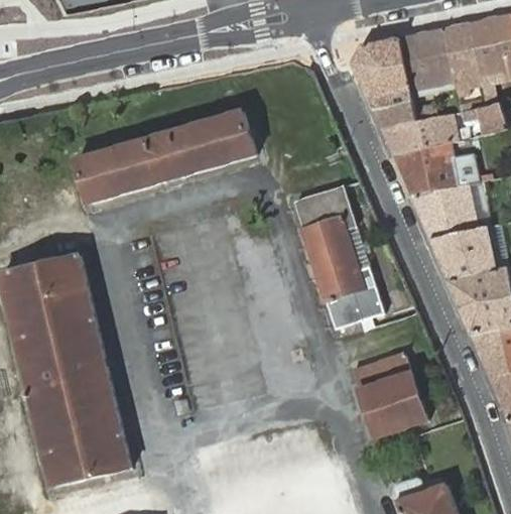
[(483,99),(485,105),(493,103),(489,82),(510,77),(510,11),(467,21),(480,83),(483,99)]
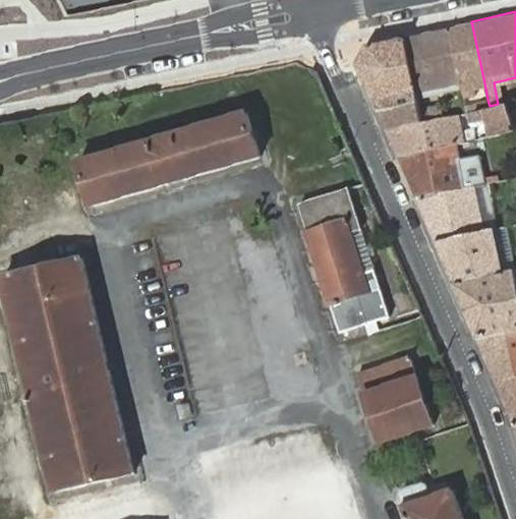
[(471,21),(446,26),(457,82),(460,96),(466,95),(464,88),(484,83),(471,21)]
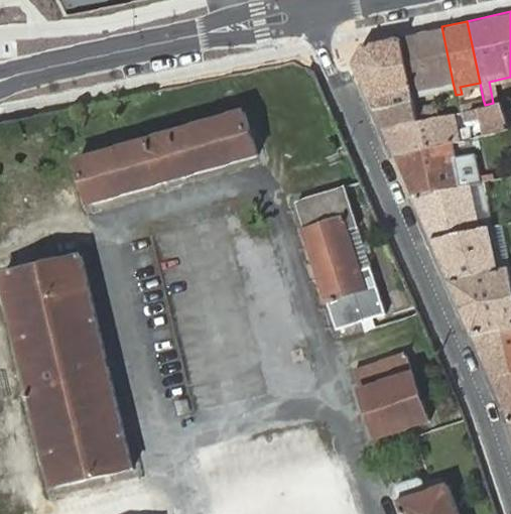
[(441,26),(397,36),(408,91),(453,82),(441,26)]
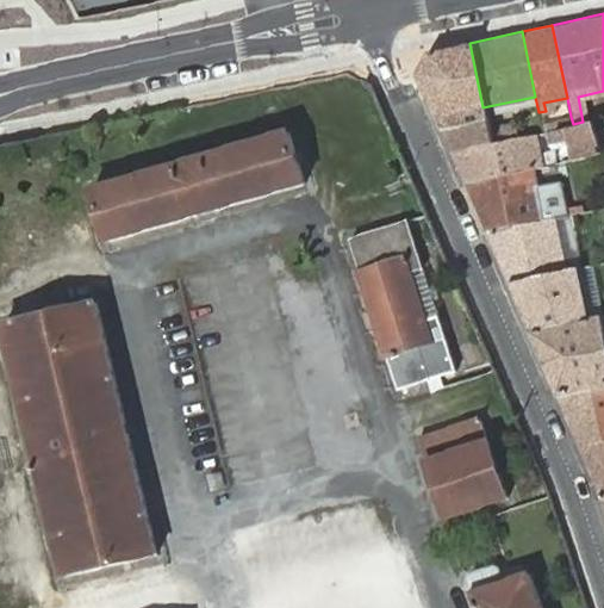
[(483,107),(469,43),(425,53),(415,73),(434,118),(483,107)]
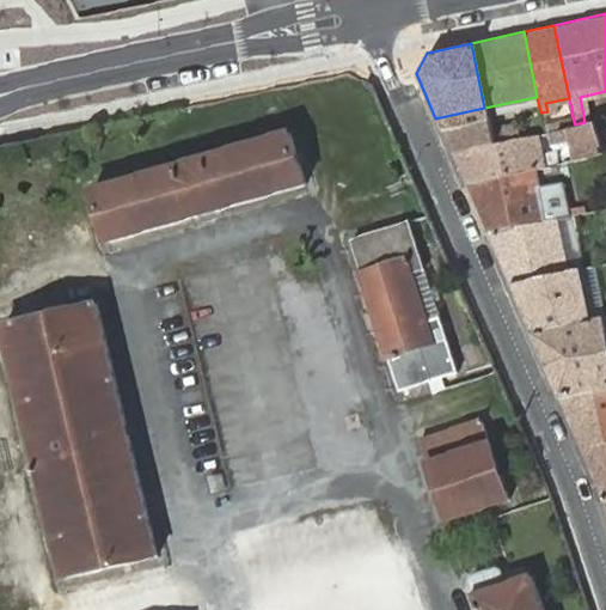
[(435,119),(440,128),(487,119),(484,108),(435,119)]
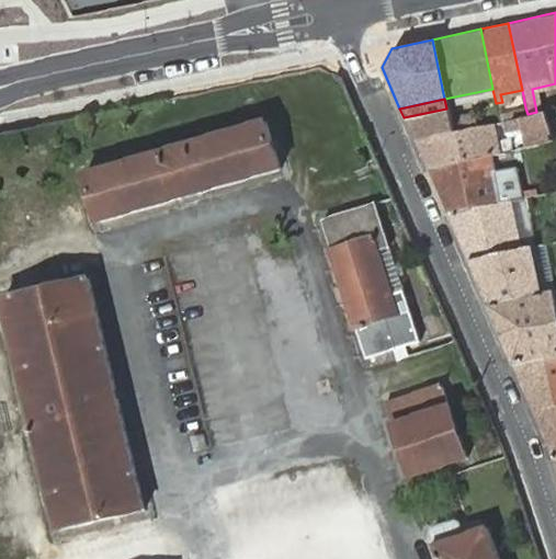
[(506,118),(515,117),(528,114),(525,107),(498,113),(499,121),(506,118)]
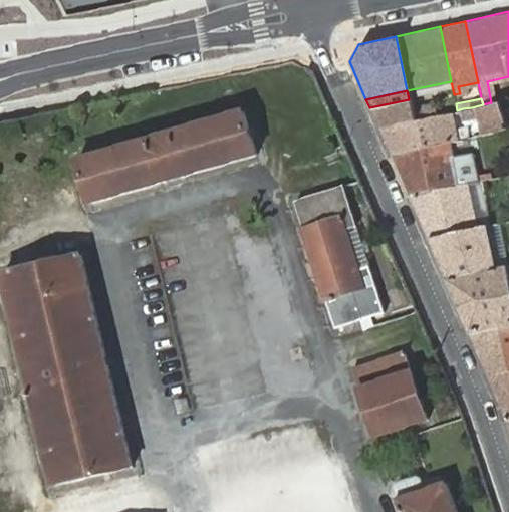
[(409,99),(369,107),(375,121),(377,126),(413,119),(411,107),(409,99)]
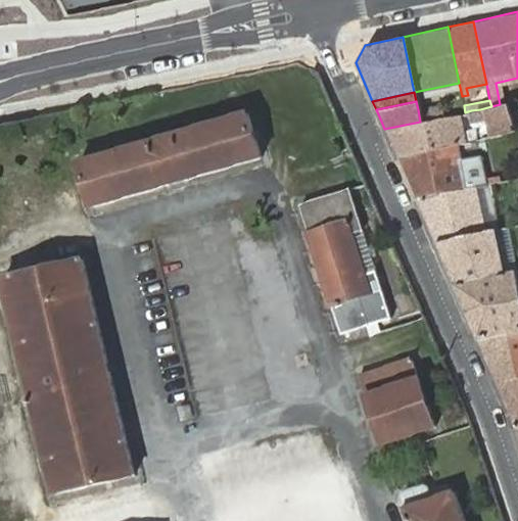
[(418,109),(420,122),(440,117),(438,104),(418,109)]
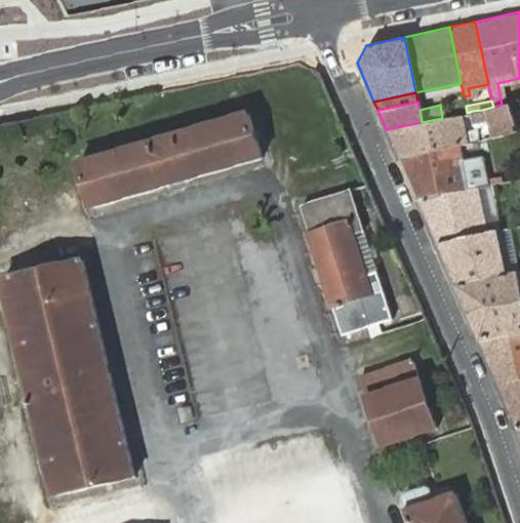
[(488,135),(515,130),(510,111),(508,105),(502,105),(493,107),(482,110),(473,111),(475,122),(484,120),(488,135)]
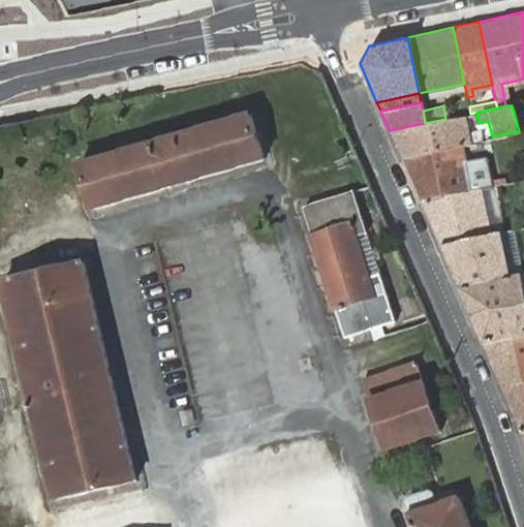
[(523,109),(514,112),(519,131),(523,129),(523,109)]
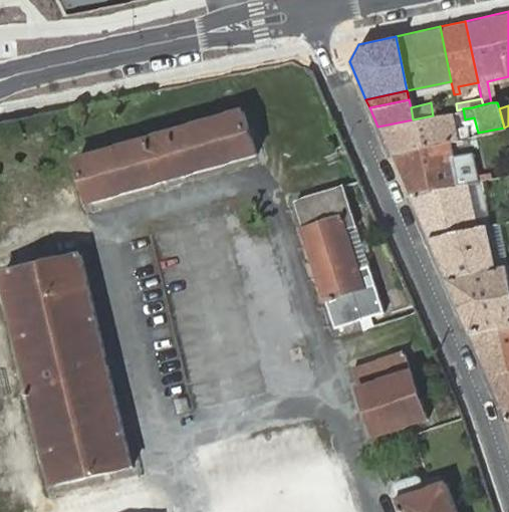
[(252,109),(77,154),(90,204),(265,160),(252,109)]
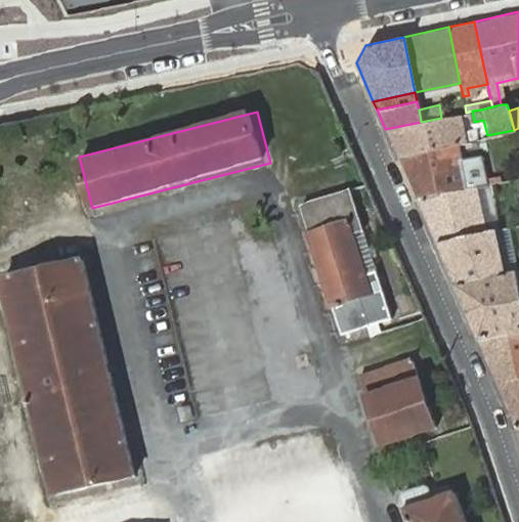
[(385,129),(396,156),(463,141),(457,115),(441,118),(421,122),(385,129)]
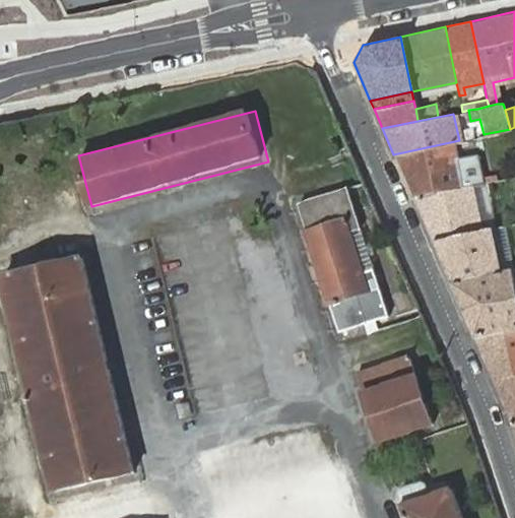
[(393,154),(412,197),(471,184),(481,183),(479,175),(472,176),(460,179),(454,149),(465,146),(464,139),(459,140),(393,154)]
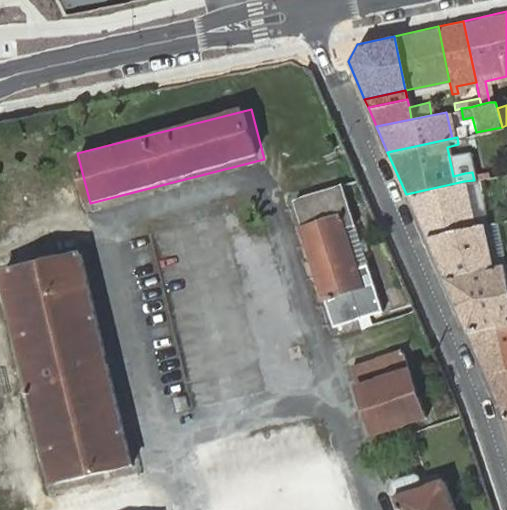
[(458,144),(447,147),(453,176),(465,173),(458,144)]
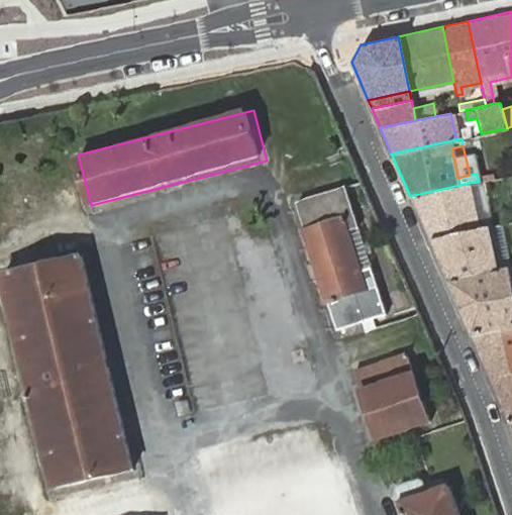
[(479,182),(469,183),(476,220),(487,218),(479,182)]
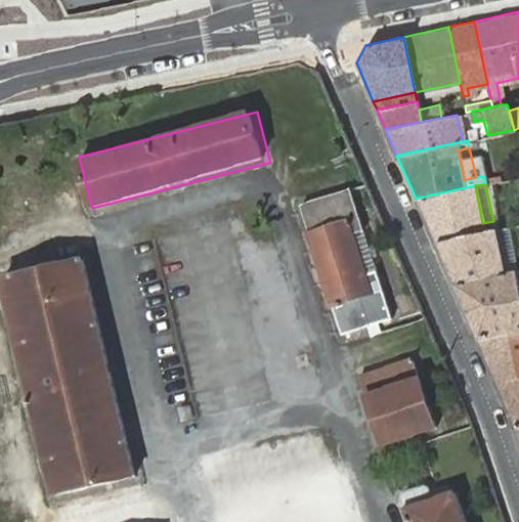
[(416,199),(434,242),(493,228),(495,228),(493,221),(482,223),(475,185),(416,199)]
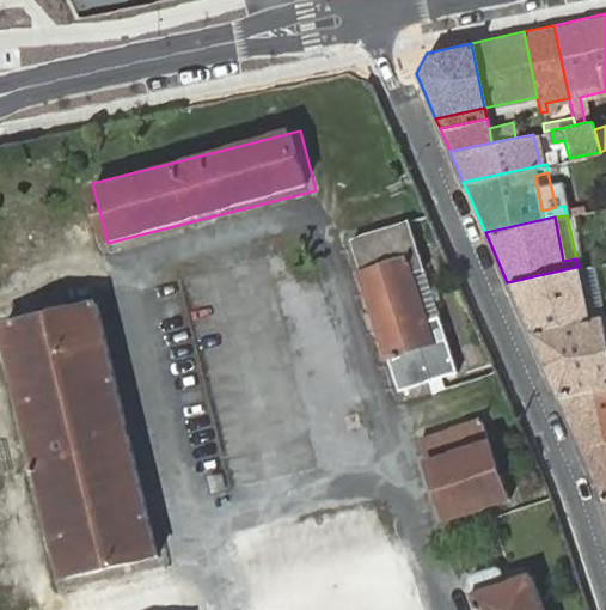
[(410,218),(348,237),(395,390),(455,372),(410,218)]
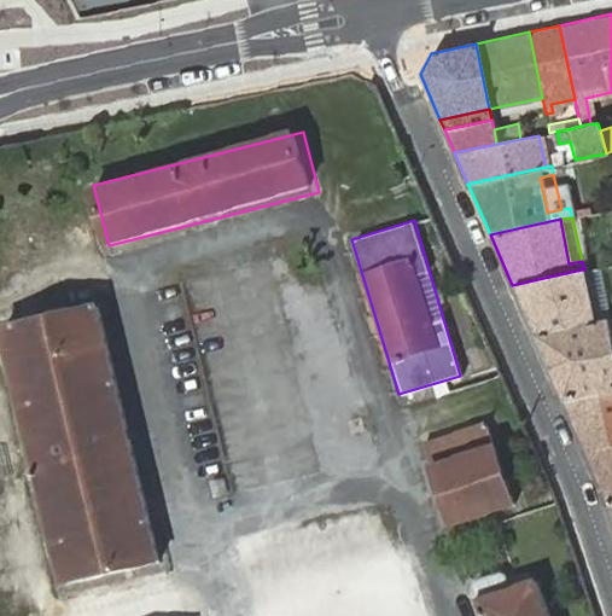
[(584,269),(582,269),(594,320),(605,319),(594,268),(584,269)]
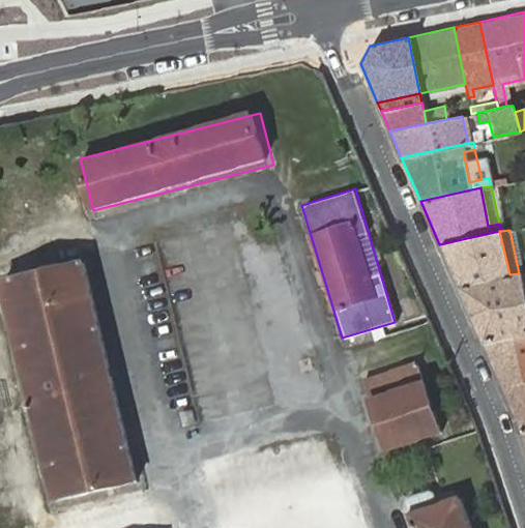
[(439,244),(458,287),(509,274),(499,231),(439,244)]
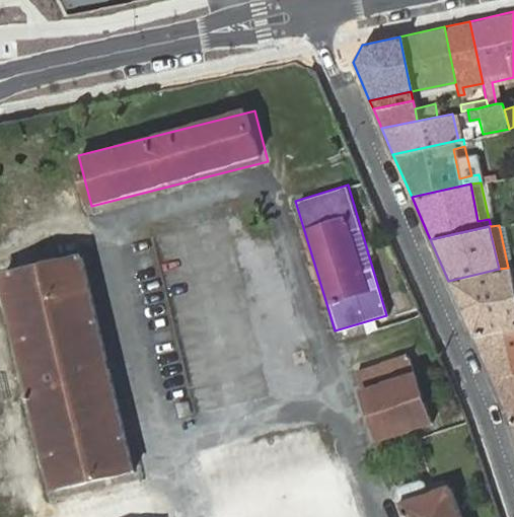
[(0,278),(51,489),(129,469),(78,255),(0,274),(0,278)]
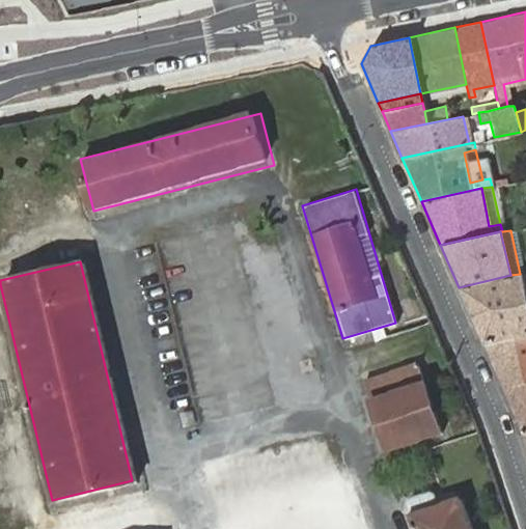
[(459,287),(471,315),(525,303),(525,302),(520,274),(510,275),(459,287)]
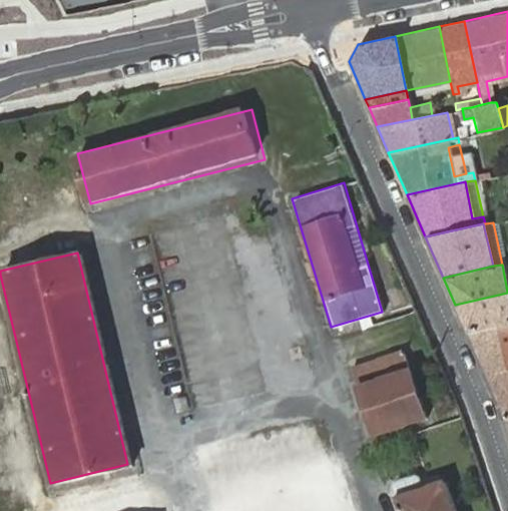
[(507,293),(455,305),(466,331),(507,322),(507,293)]
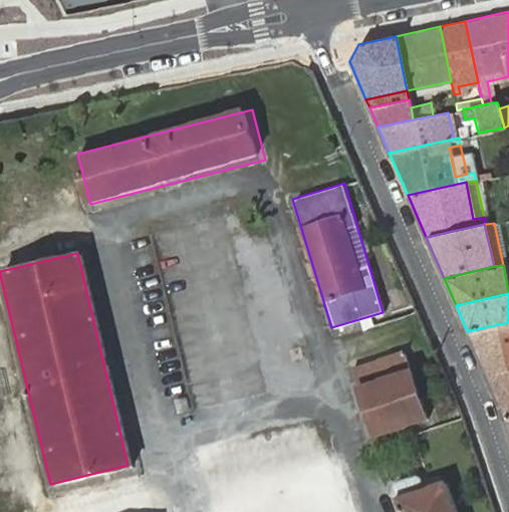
[(508,322),(467,331),(485,373),(508,367),(508,322)]
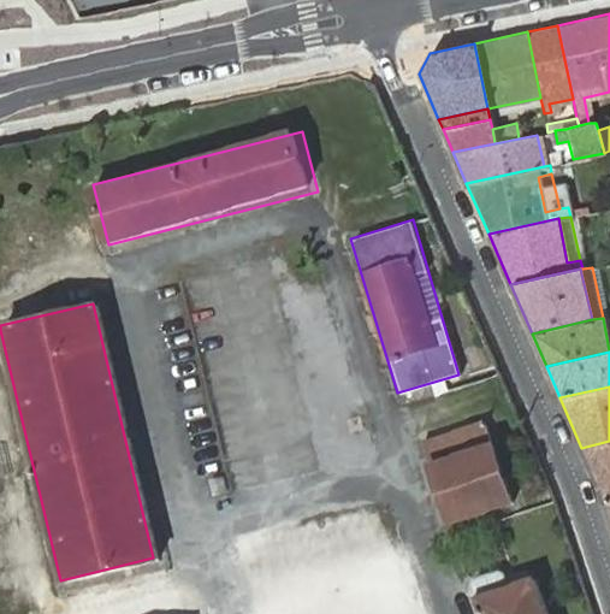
[(424,458),(446,521),(509,501),(487,437),(481,420),(419,441),(424,458)]
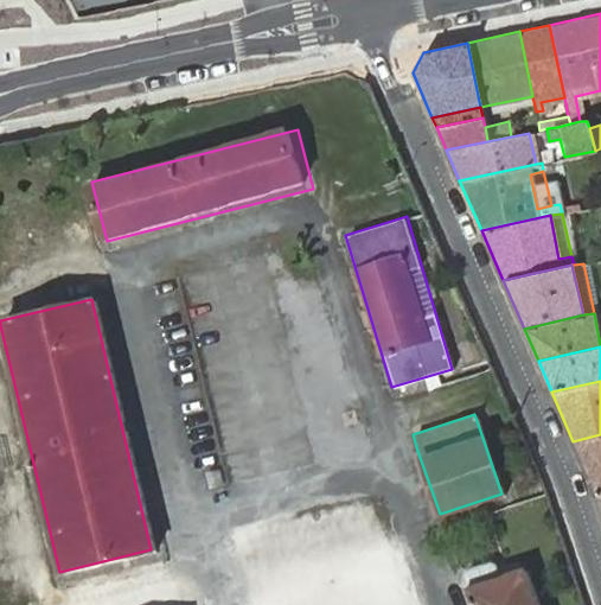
[(588,473),(593,491),(600,489),(600,434),(573,441),(588,473)]
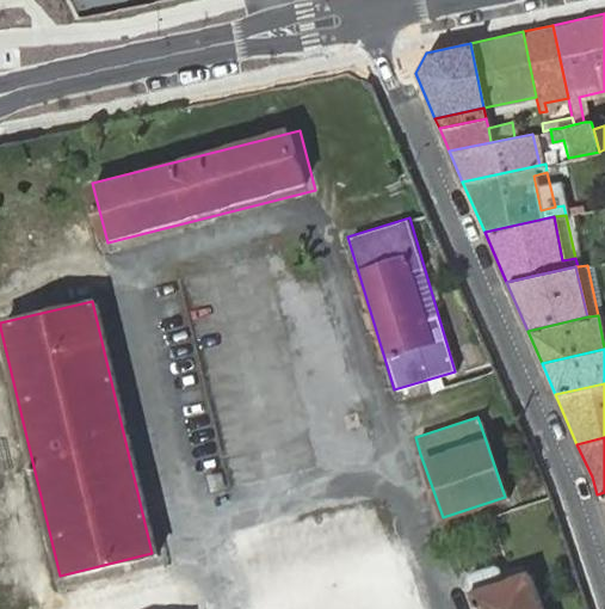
[(468,590),(474,608),(541,608),(529,570),(501,579),(497,566),(491,564),(468,572),(465,577),(469,590),(468,590)]
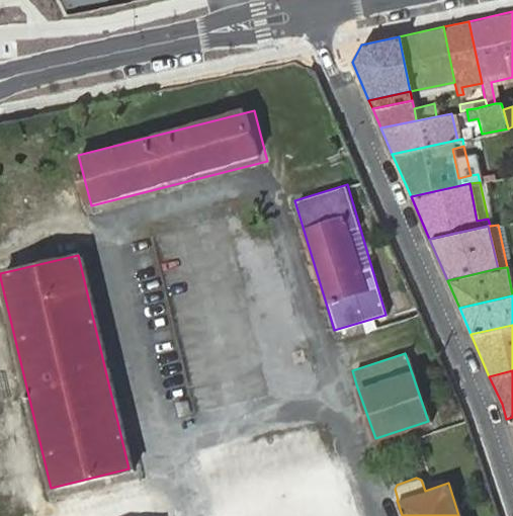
All buildings are outlined.
